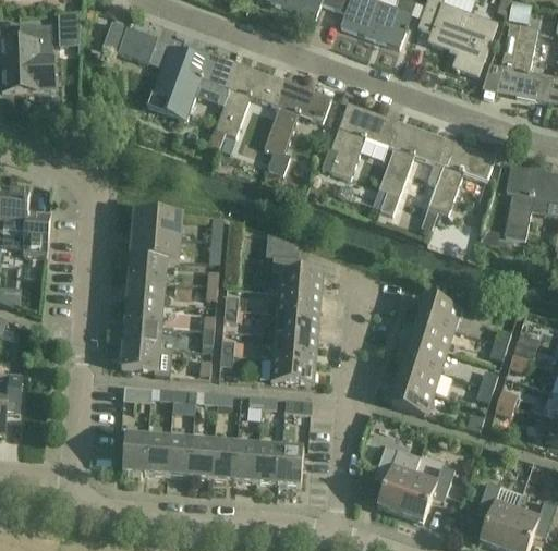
[(266,0),(315,17),(320,3),(332,8),(335,0),(266,0)]
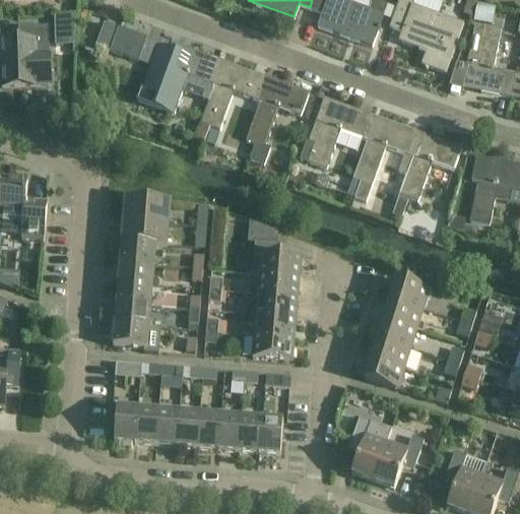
[(312,0),(310,7),(322,11),(317,24),(373,44),(384,12),(388,2),(383,0),(312,0)]
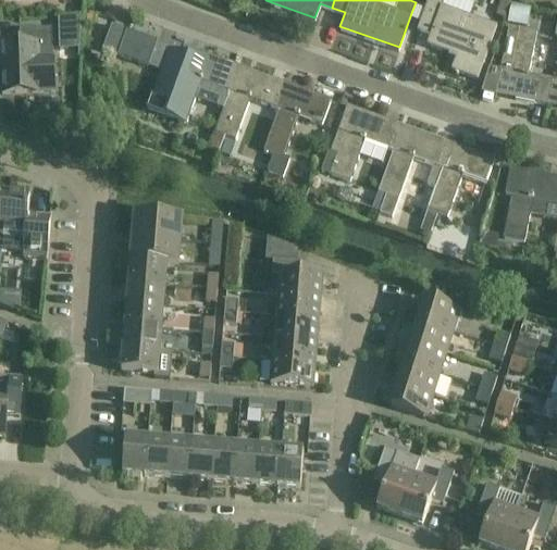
[(497,22),(487,19),(469,12),(473,0),(424,0),(416,25),(430,30),(426,41),(456,52),(452,66),(478,76),(497,22)]
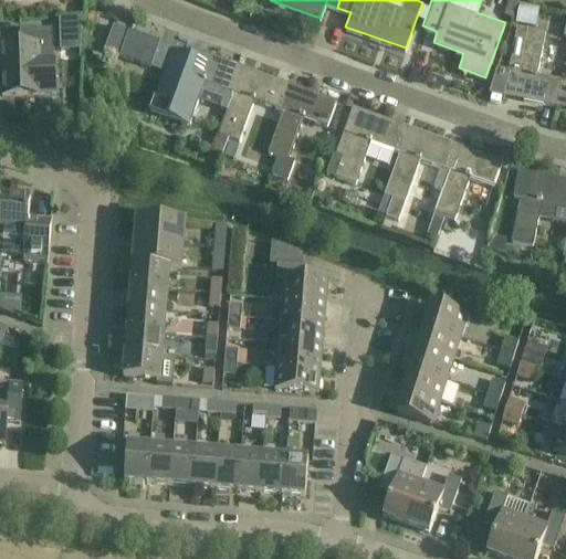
[(519,0),(515,19),(536,23),(540,2),(525,0),(519,0)]
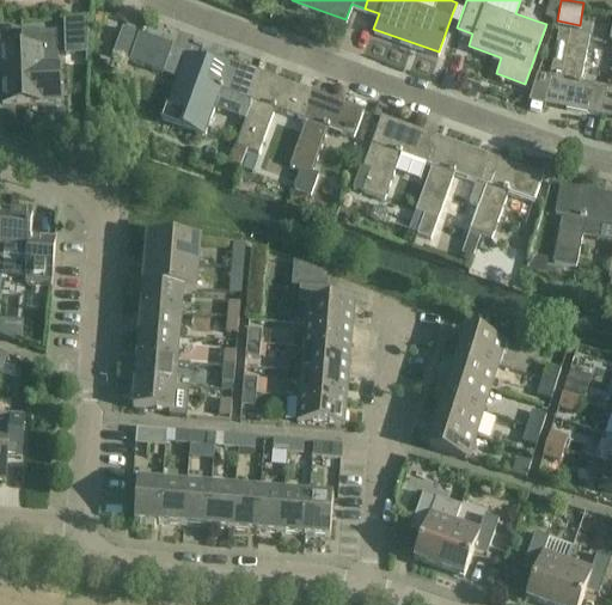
[(89,16),(63,16),(65,49),(86,49),(89,16)]
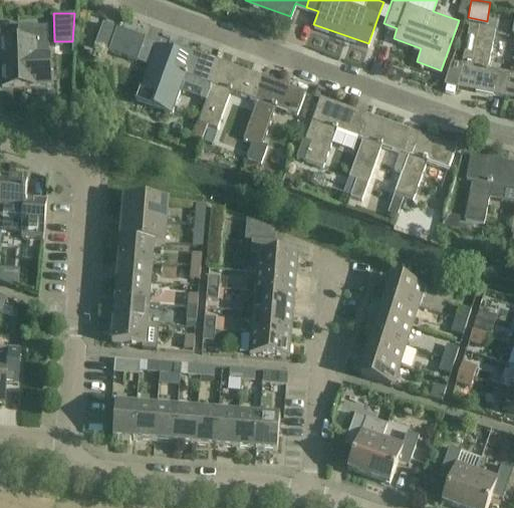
[(2,81),(35,80),(37,80),(49,80),(49,22),(19,22),(19,36),(1,36),(2,81)]
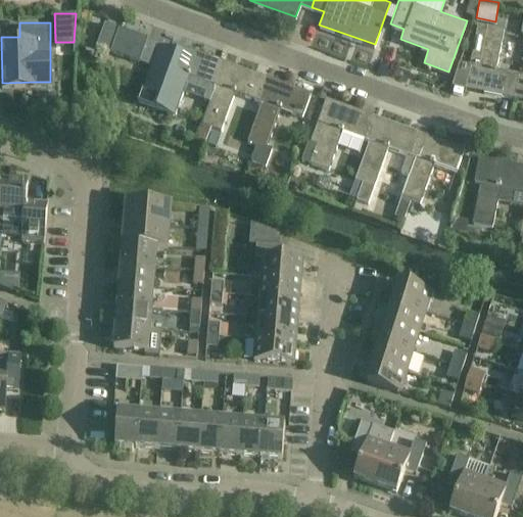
[(514,92),(518,73),(494,67),(503,29),(483,25),(478,24),(470,62),(466,83),(484,86),(483,90),(502,93),(513,96),(514,92)]
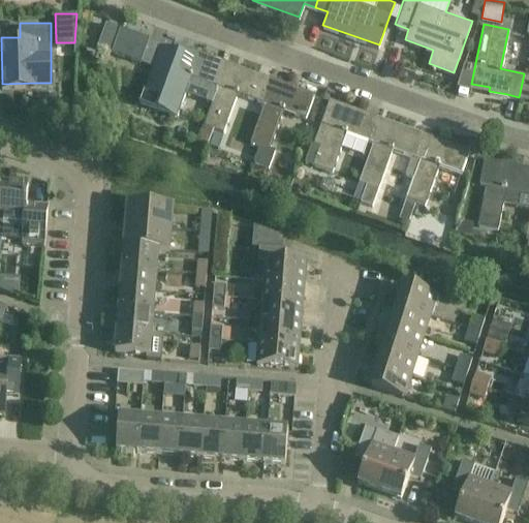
[(150,35),(120,25),(112,49),(141,59),(149,38),(150,35)]
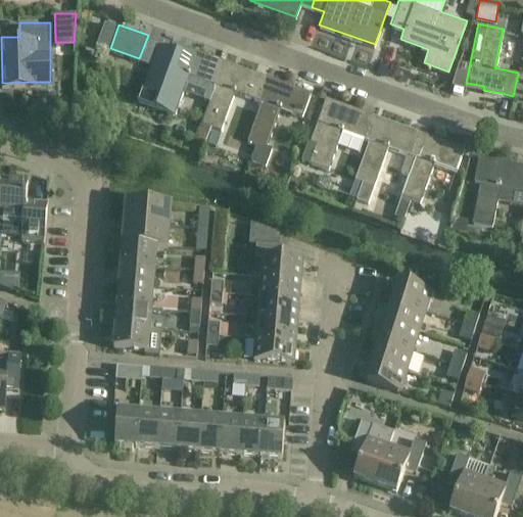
[(206,89),(204,94),(204,96),(209,98),(215,84),(210,82),(218,62),(219,58),(207,55),(206,58),(172,45),(173,41),(159,36),(158,39),(158,41),(150,62),(138,98),(175,111),(185,81),(206,89)]
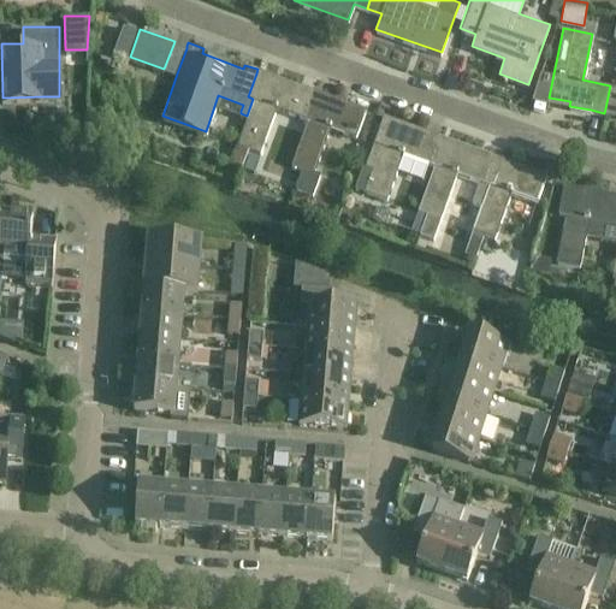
[(164,69),(177,74),(187,48),(173,45),(164,69)]
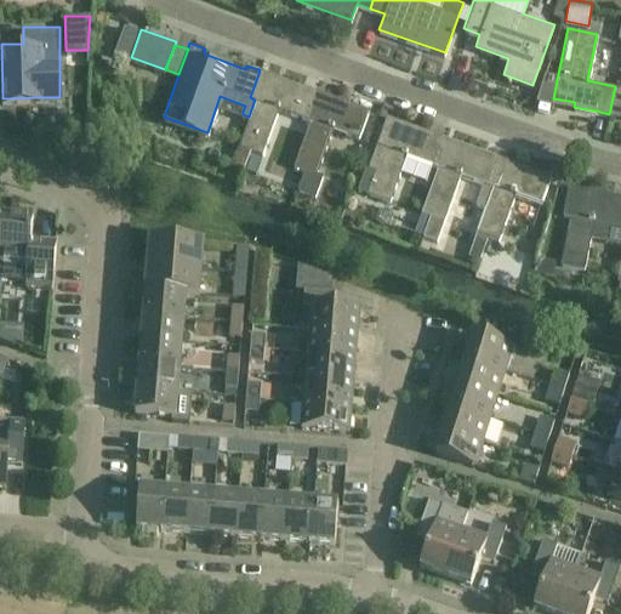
[(290,112),(303,117),(313,92),(314,90),(300,84),(298,89),(258,74),(250,97),(255,100),(249,117),(239,145),(261,152),(278,107),(290,112)]
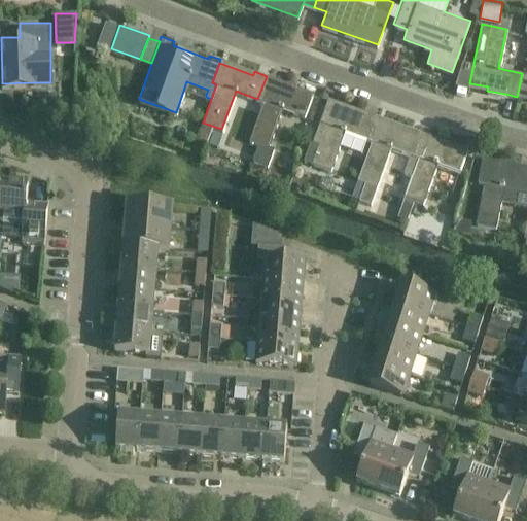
[(522,73),(518,93),(526,95),(526,73),(526,74),(522,73)]
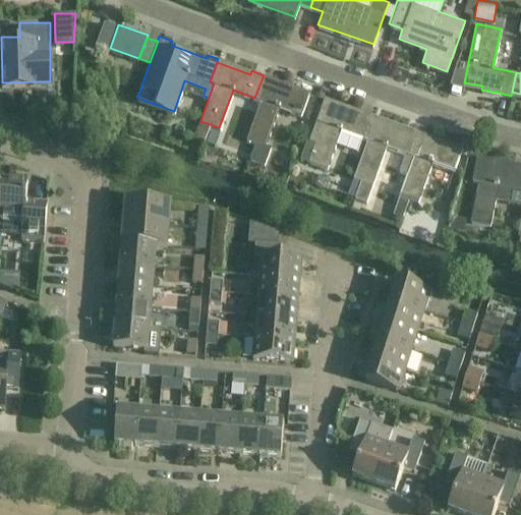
[(309,92),(297,88),(280,80),(279,83),(263,77),(254,98),(259,100),(246,137),(265,145),(278,107),(300,115),(309,92)]
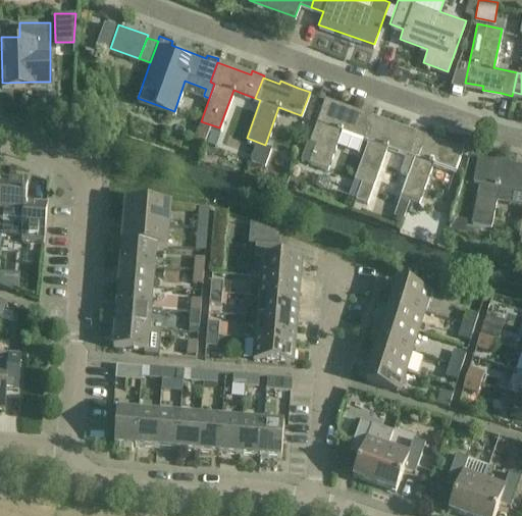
[(323,101),(316,120),(310,140),(308,140),(301,157),(309,160),(328,167),(342,130),(363,137),(370,117),(371,114),(360,110),(359,113),(323,101)]
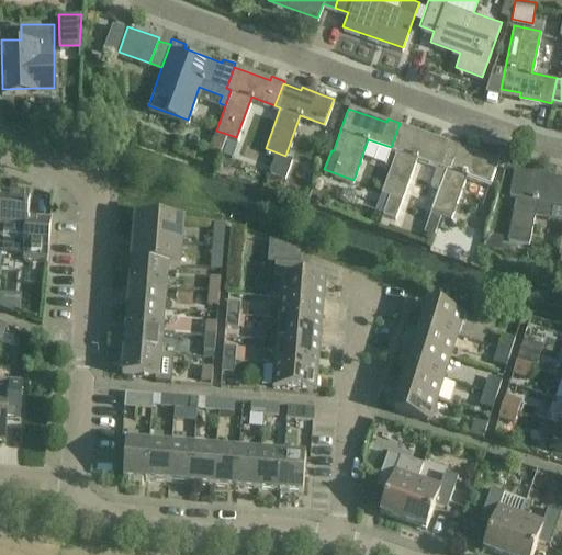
[(435,139),(398,126),(391,147),(396,149),(382,191),(392,194),(385,212),(395,216),(401,197),(415,157),(436,163),(430,181),(439,184),(445,167),(440,165),(448,144),(449,140),(436,136),(435,139)]
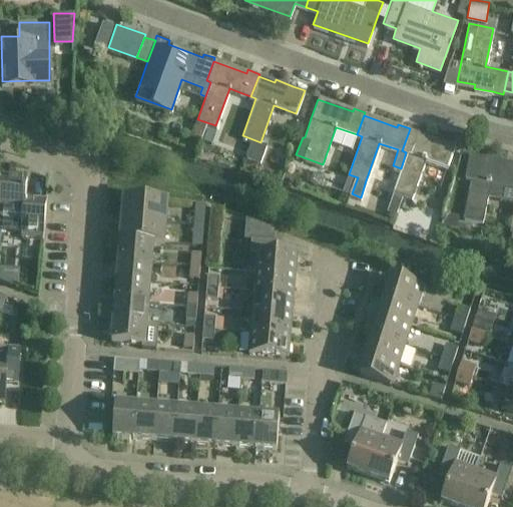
[(406,152),(401,168),(393,189),(394,190),(387,208),(396,211),(398,206),(403,193),(412,196),(425,159),(447,167),(455,144),(443,140),(442,143),(409,131),(402,150),(406,152)]
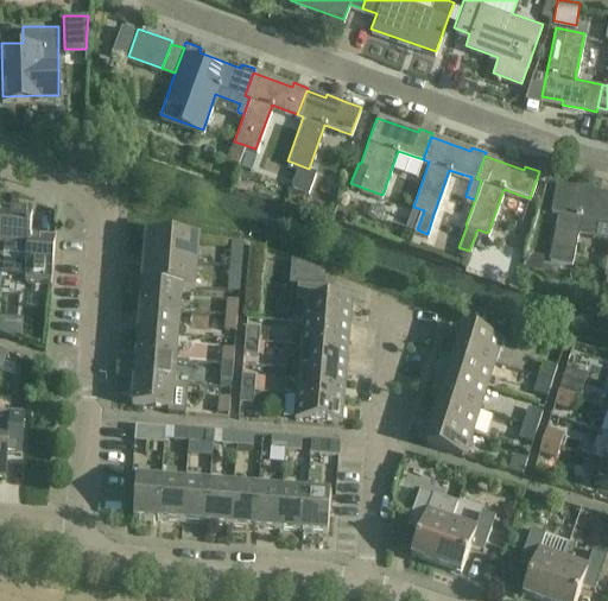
[(571,261),(577,231),(607,236),(607,220),(607,213),(607,190),(600,189),(599,194),(555,185),(550,209),(557,210),(548,257),(571,261)]
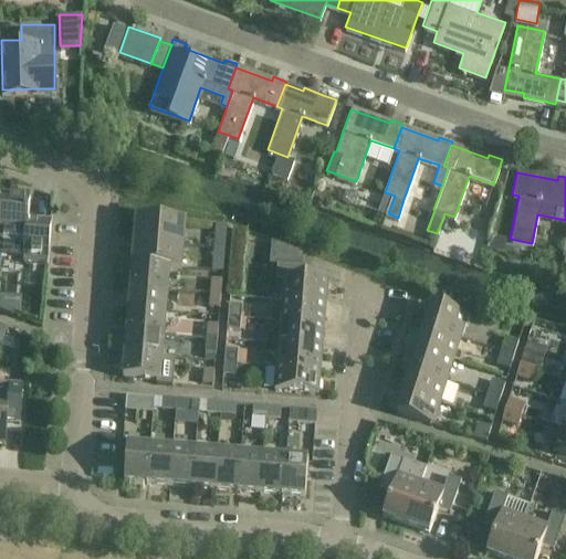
[(51,227),(28,224),(30,192),(7,190),(2,236),(1,250),(23,252),(23,257),(48,260),(51,227)]
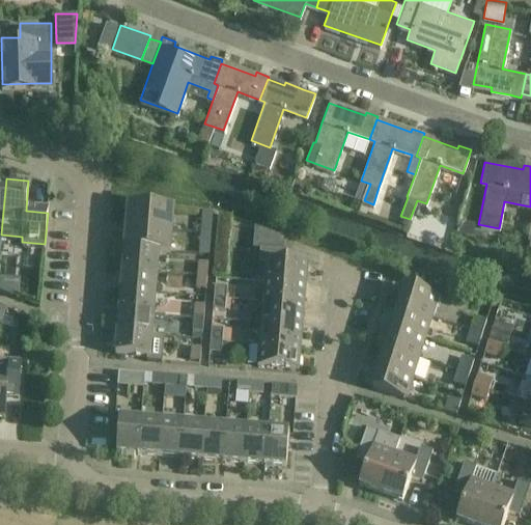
[(124,203),(120,247),(156,250),(169,252),(172,208),(124,203)]
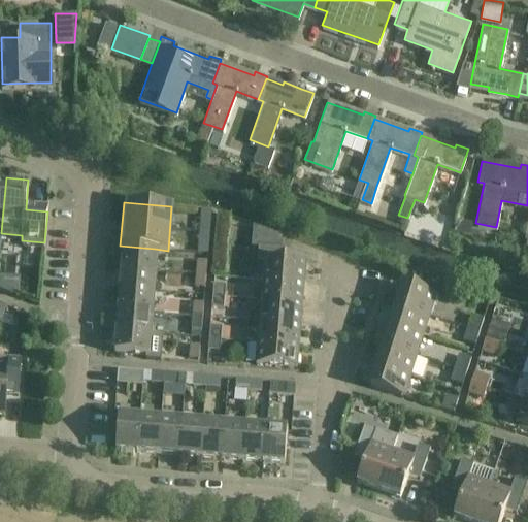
[(201,206),(199,227),(208,227),(210,205),(201,205),(201,206)]
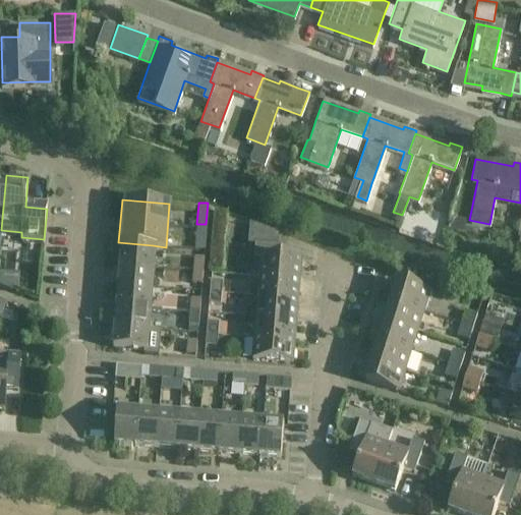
[(456,227),(476,231),(477,226),(464,224),(466,216),(452,213),(448,225),(456,227)]
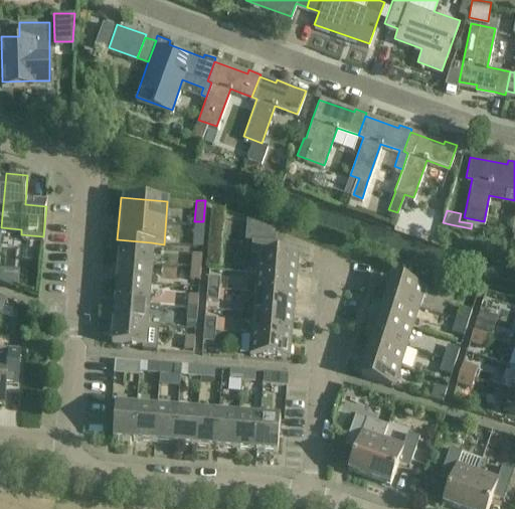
[(442,219),(418,211),(414,224),(437,231),(442,219)]
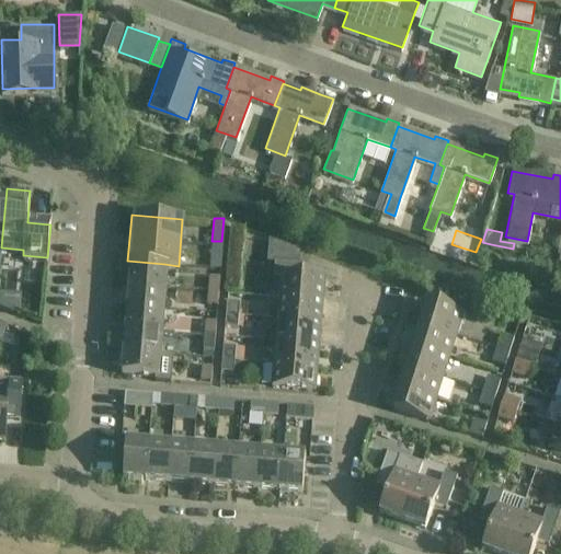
[(212,241),(210,264),(220,264),(221,241),(212,241)]
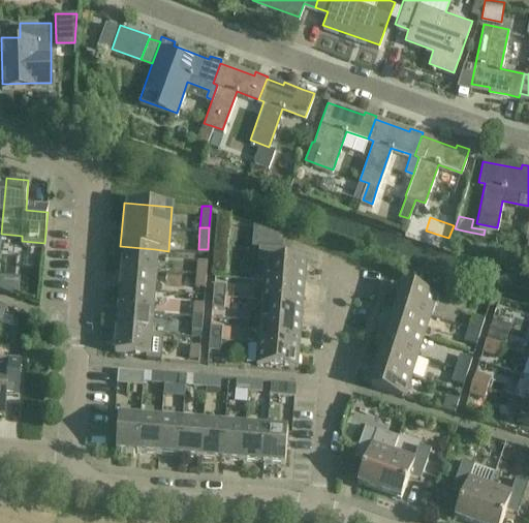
[(304,260),(283,258),(284,244),(259,242),(258,256),(261,256),(259,278),(302,282),(304,260)]
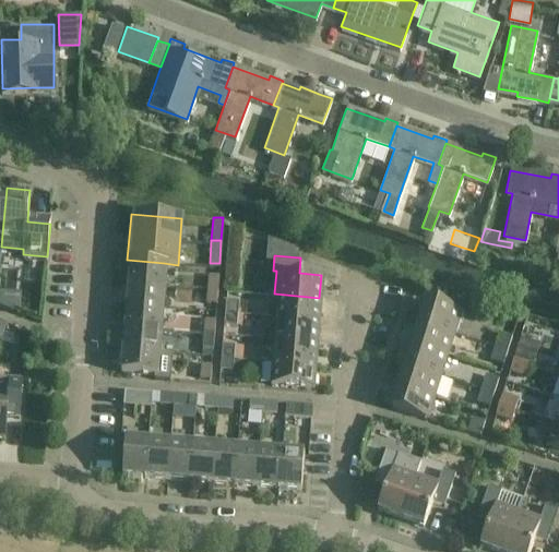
[(127,260),(126,282),(162,285),(164,263),(127,260)]
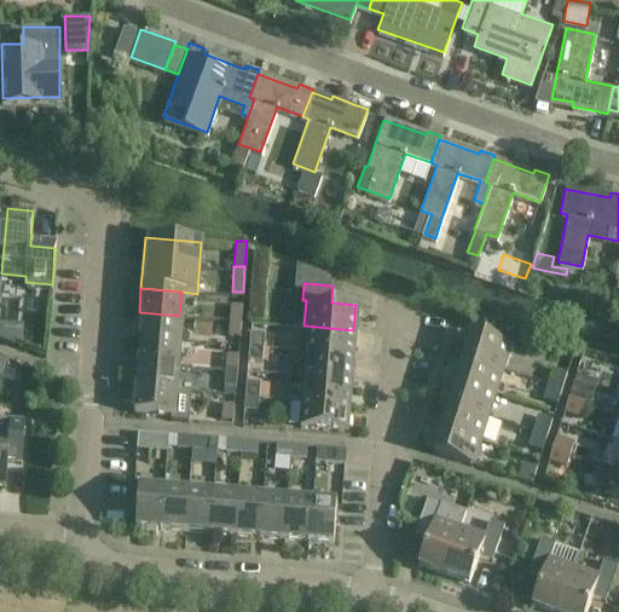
[(230,301),(230,316),(242,317),(243,301),(230,301)]
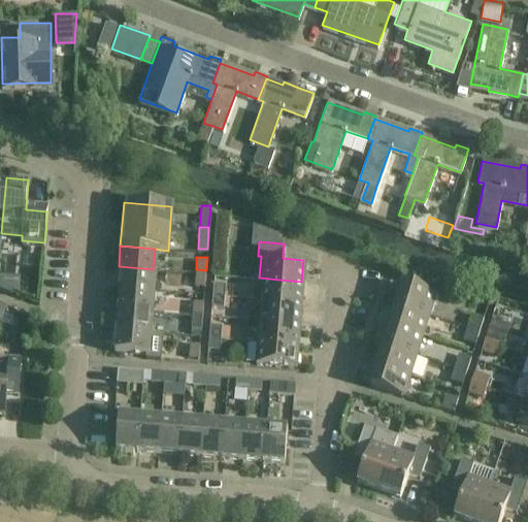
[(153,269),(119,266),(117,287),(151,290),(153,269)]
